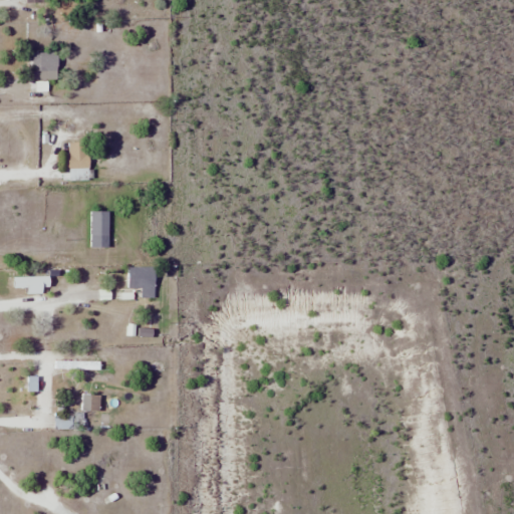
[(56,80),(56,53),(31,53),(31,80),(56,80)]
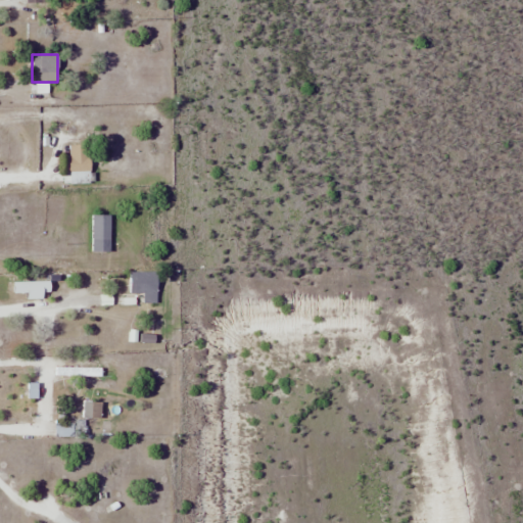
[(91,183),(90,144),(70,145),(72,183),(91,183)]
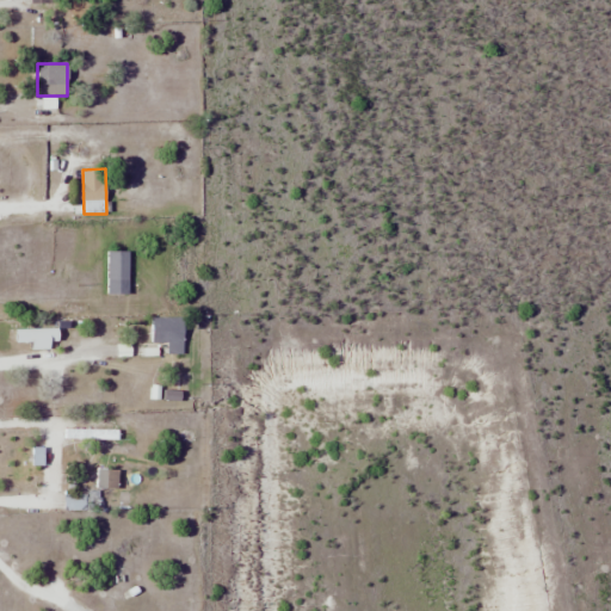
[(63,485),(63,444),(44,444),(44,485),(63,485)]
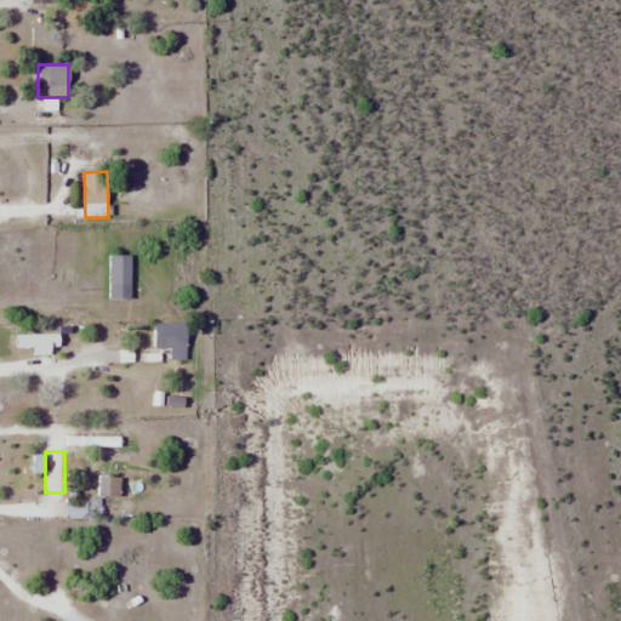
[(121,496),(121,478),(108,477),(109,454),(100,454),(98,496),(121,496)]
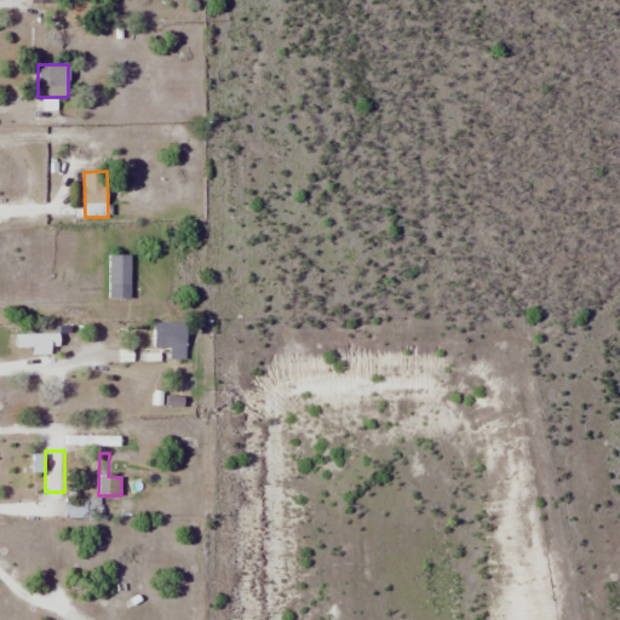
[(64,517),(95,517),(95,500),(64,500),(64,517)]
